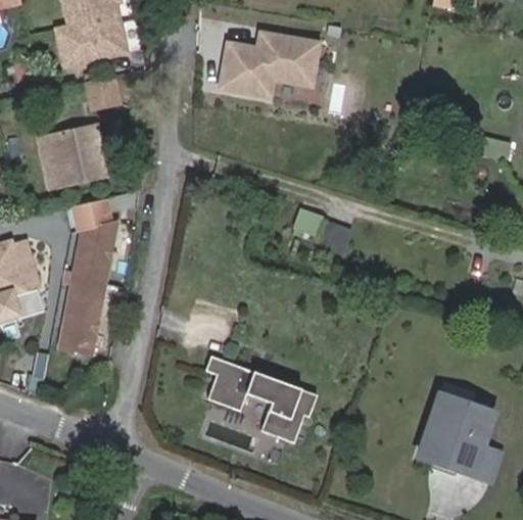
[(63,0),(68,21),(56,25),(64,62),(122,49),(120,42),(125,41),(121,19),(116,0),(63,0)]
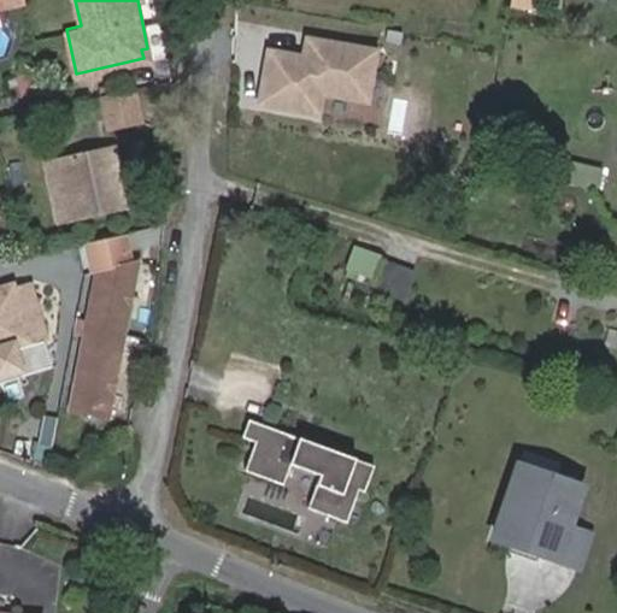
[(381,48),(309,35),(305,54),(269,47),(258,105),(323,117),(327,95),(371,104),(381,48)]
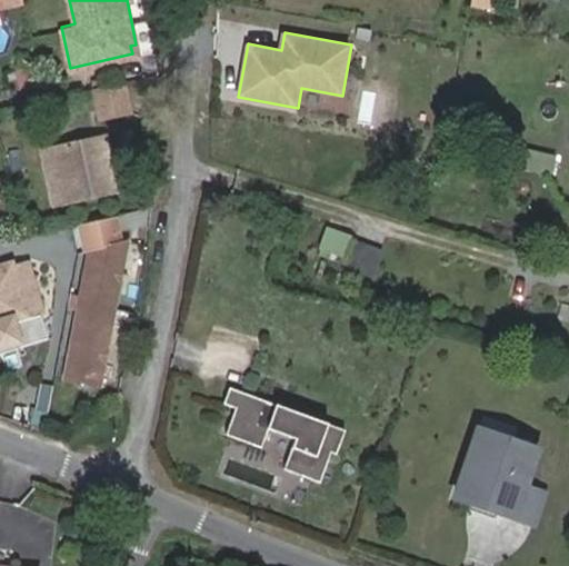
[(130,109),(122,77),(93,83),(100,117),(130,109)]
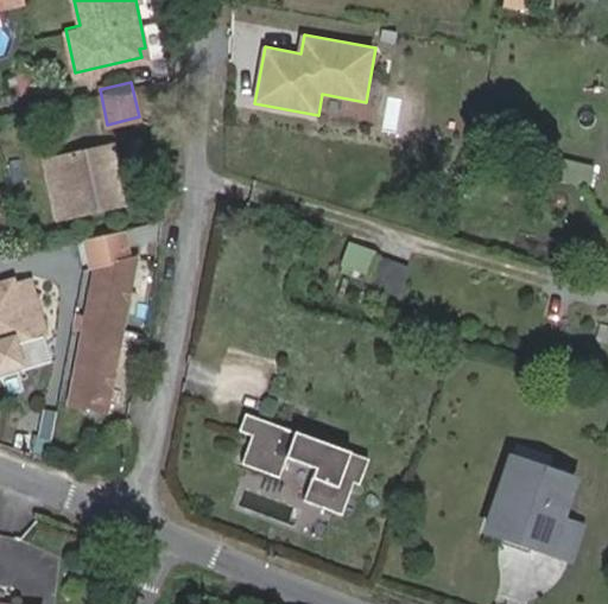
[(107,144),(54,156),(67,213),(120,201),(107,144)]
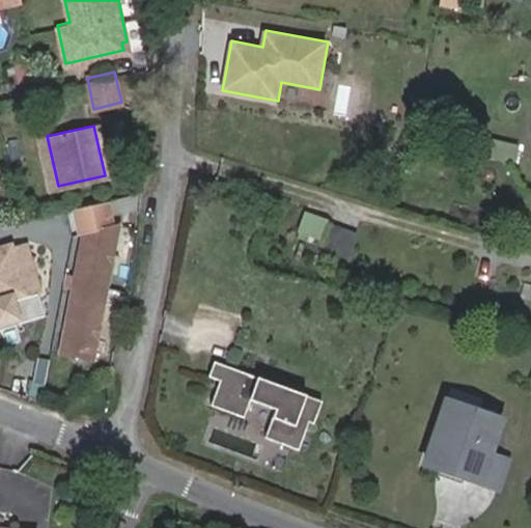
[(108,196),(75,204),(82,232),(85,232),(77,274),(67,273),(65,280),(64,286),(74,288),(62,351),(92,357),(96,335),(93,330),(94,324),(99,325),(106,287),(111,259),(107,258),(108,253),(113,250),(117,224),(114,225),(108,196)]
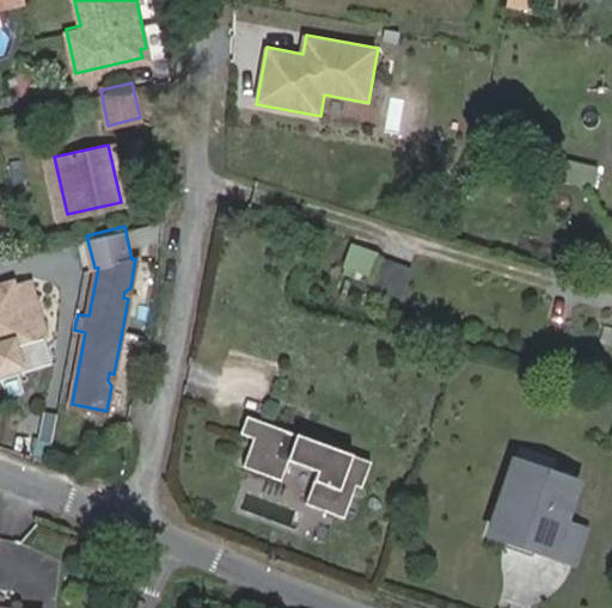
[(26,331),(43,326),(29,280),(12,284),(12,282),(0,284),(0,367),(19,362),(12,338),(28,335),(26,331)]
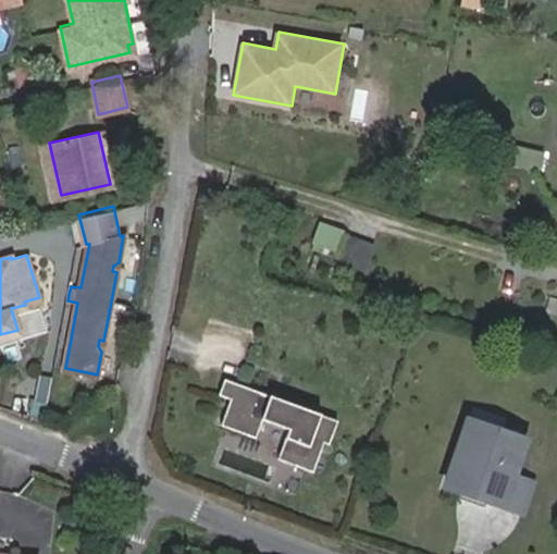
[(254,439),(261,420),(287,430),(276,459),(311,474),(322,444),(327,445),(336,422),(224,379),(218,394),(230,398),(220,425),(254,439)]
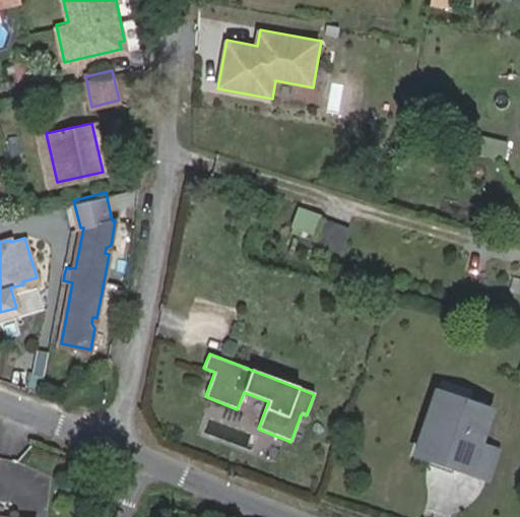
[(499,409),(437,388),(412,456),(475,477),(499,409)]
